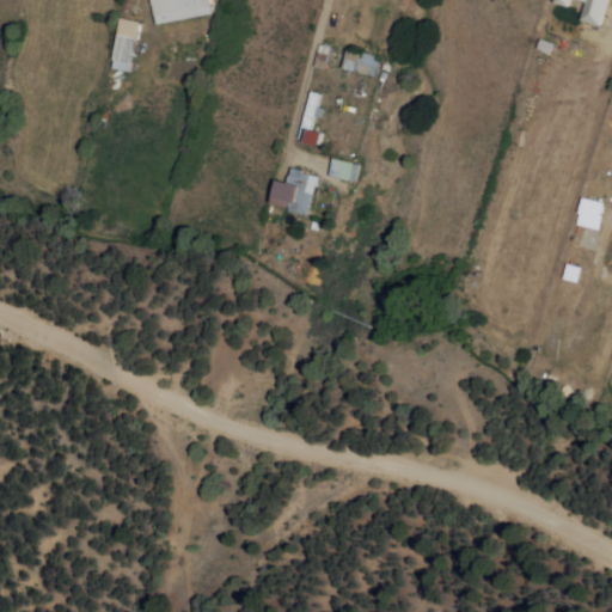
[(153,0),(158,24),(214,13),(212,0),(153,0)]
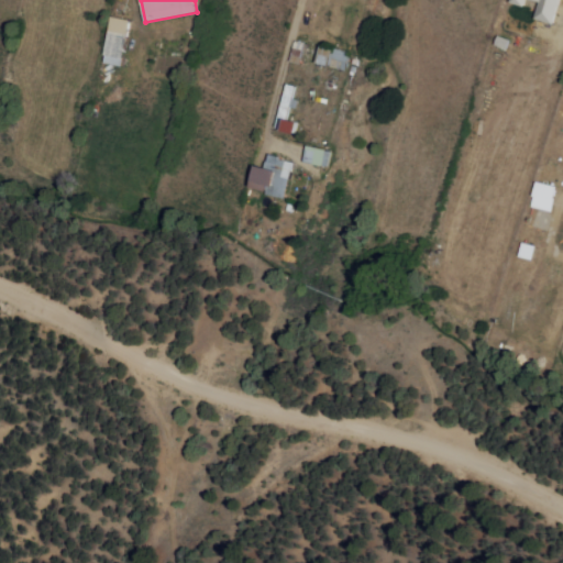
[(554,23),(560,0),(510,0),(510,2),(525,6),(526,0),(537,0),(540,1),(534,18),(554,23)]
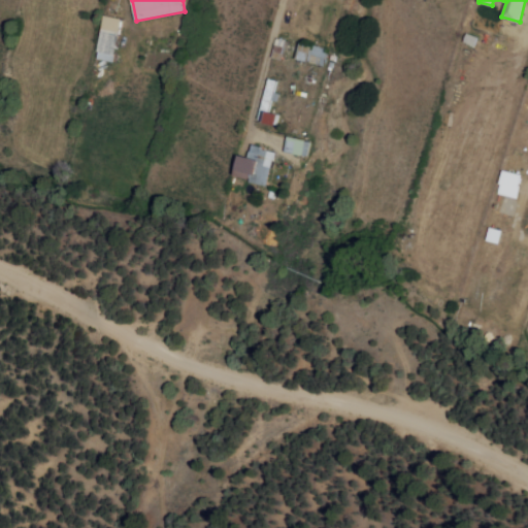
[(123,18),(104,14),(98,59),(117,61),(123,18)]
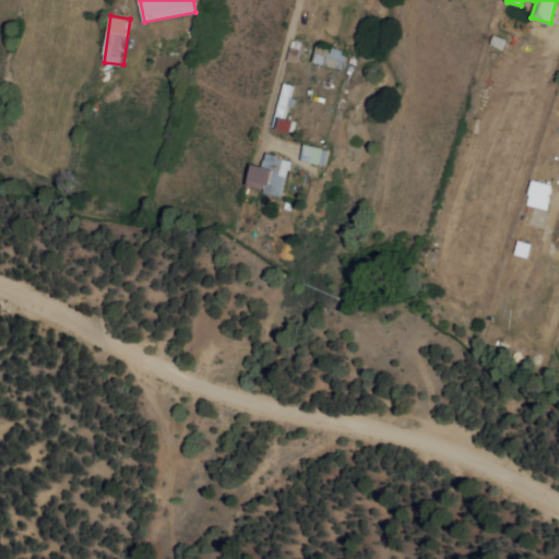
[(503,48),(507,39),(495,34),(491,44),(503,48)]
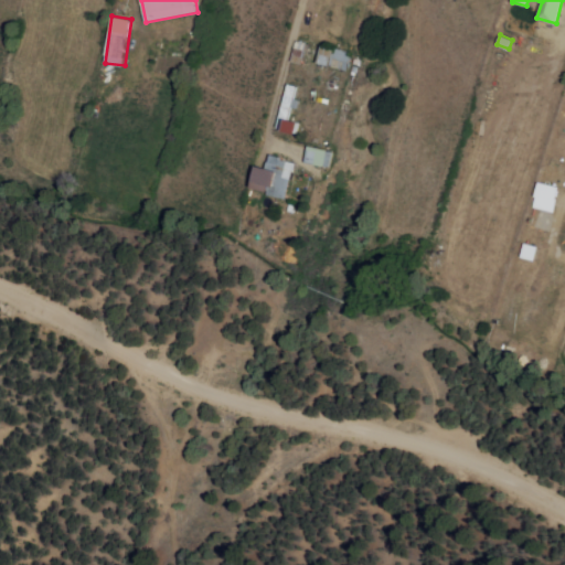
[(290,61),(301,64),(307,41),(296,39),(290,61)]
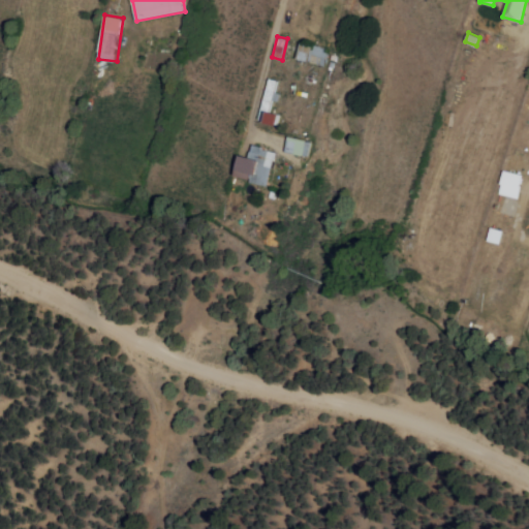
[(299,58),(324,66),(330,50),(303,42),(299,58)]
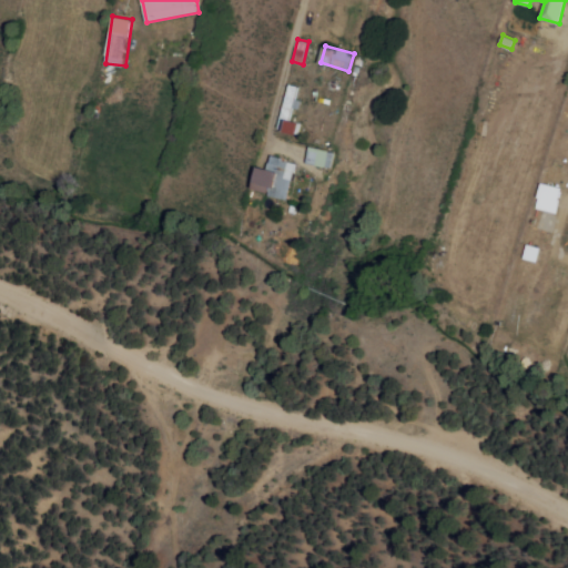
[(298,135),(303,122),(292,119),(298,99),(295,98),(300,87),(291,83),(276,128),(298,135)]
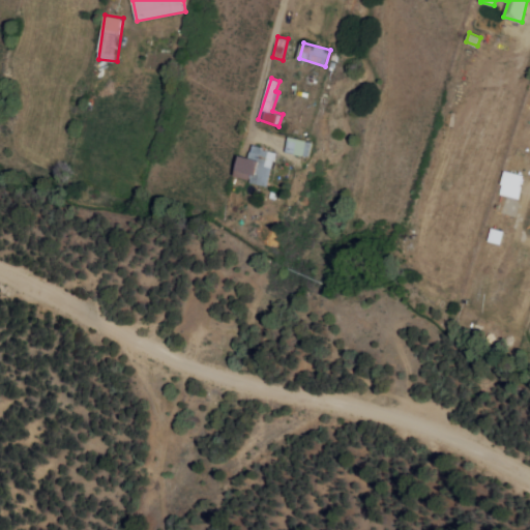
[(287,152),(310,156),(313,141),(290,137),(287,152)]
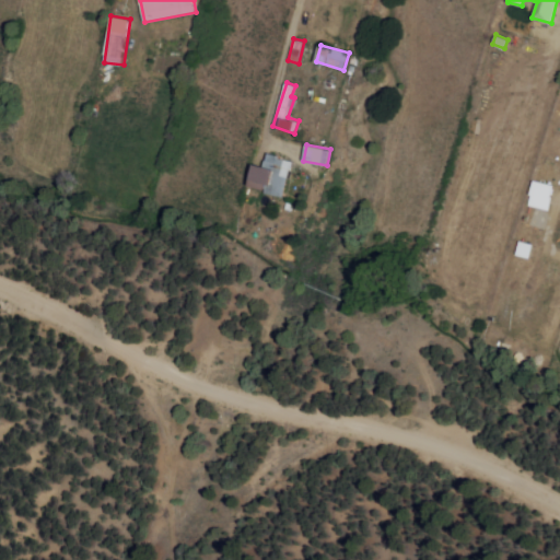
[(251,187),(284,196),(293,160),(267,153),(265,165),(256,164),(251,187)]
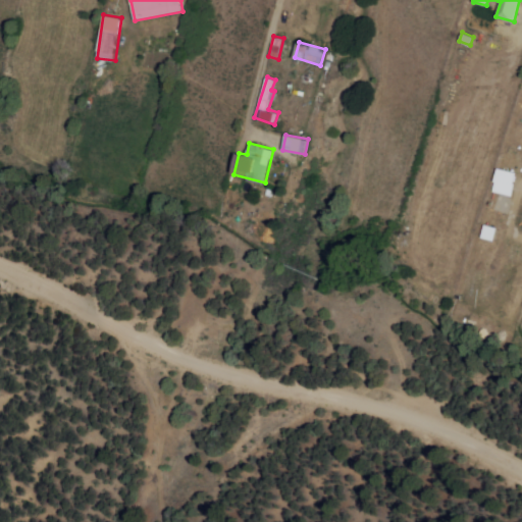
[(493,192),(513,196),(518,171),(499,167),(493,192)]
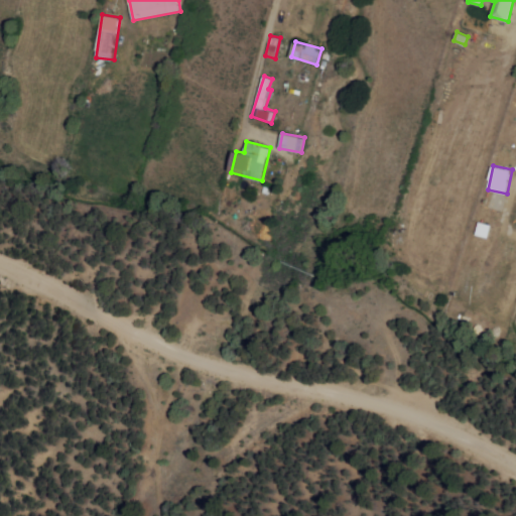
[(493,225),(479,222),(476,235),(489,238),(493,225)]
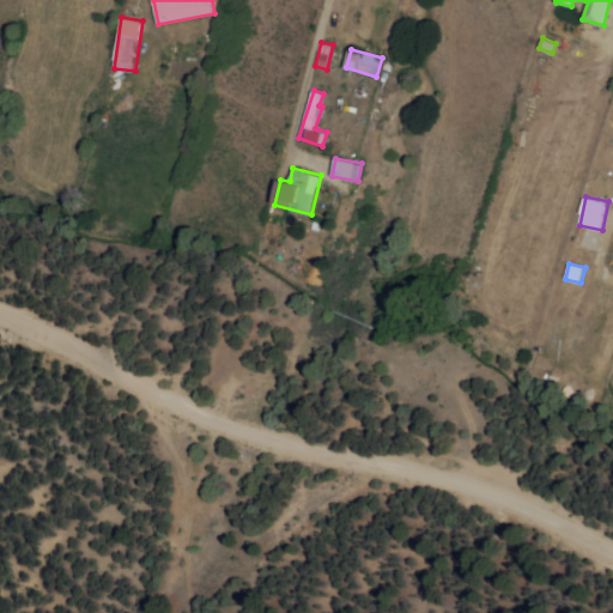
All buildings are outlined.
